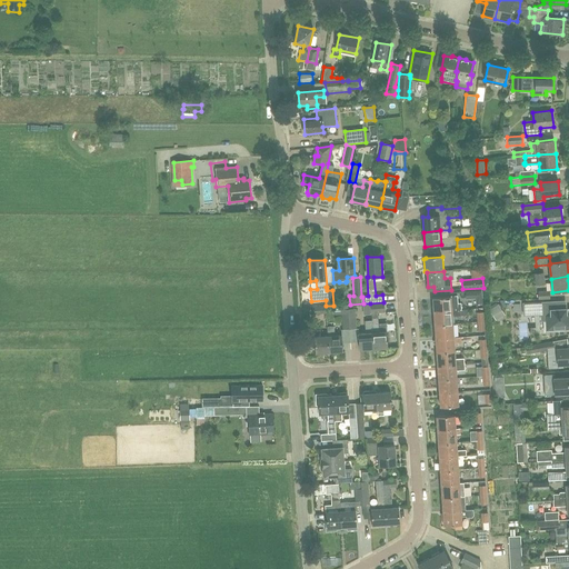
[(466,299),(475,299),(476,305),(482,303),(481,290),(465,292),(466,299)]
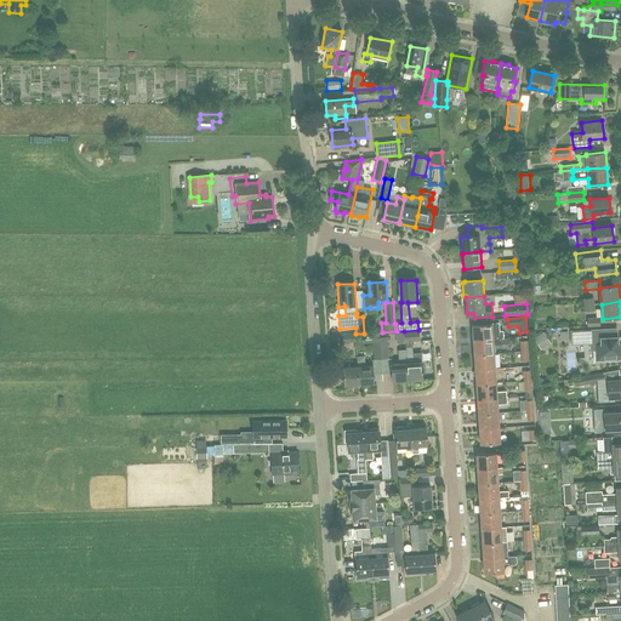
[(473,325),(474,340),(503,339),(502,331),(501,331),(500,323),(491,324),(490,324),(473,325)]
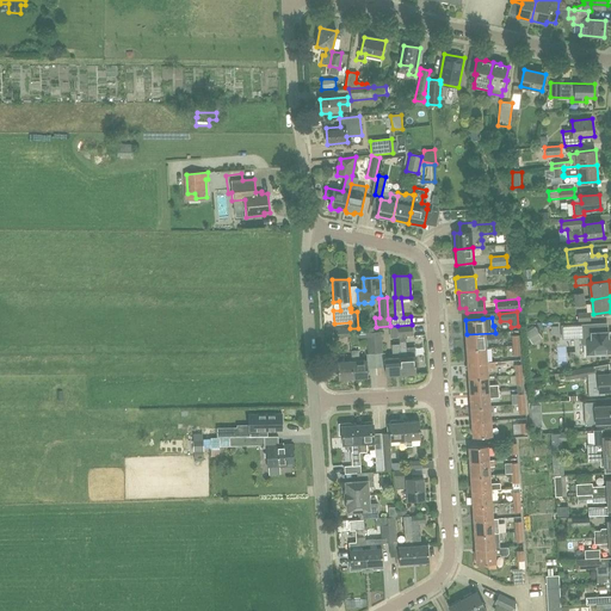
[(412,325),(397,326),(397,338),(413,335),(412,325)]
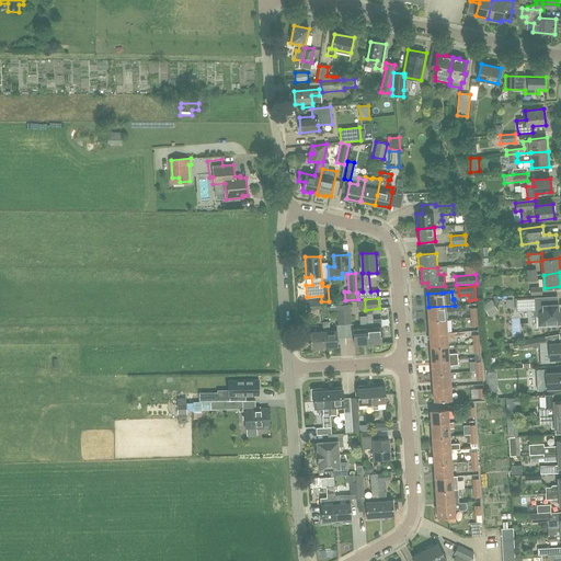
[(538,316),(538,327),(560,324),(560,304),(548,305),(547,298),(516,299),(517,310),(538,309),(539,315),(538,316)]
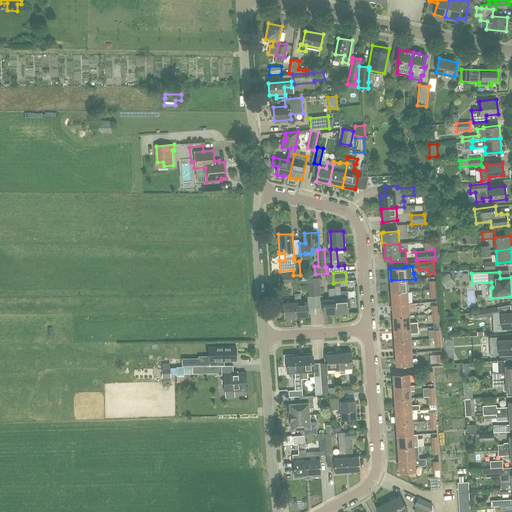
[(315,296),(314,278),(307,279),(308,297),(315,296)]
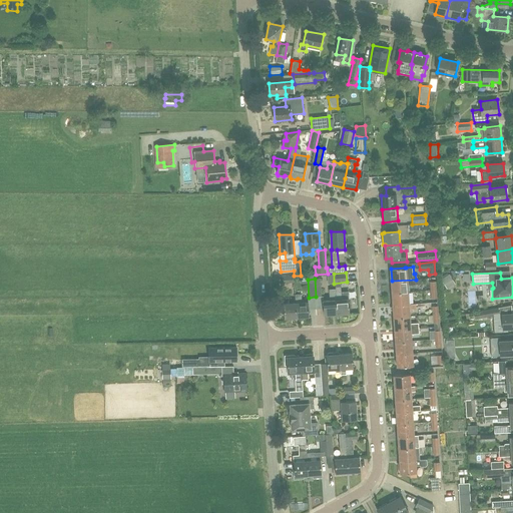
[(393,294),(409,293),(408,285),(416,285),(416,280),(392,281),(393,294)]
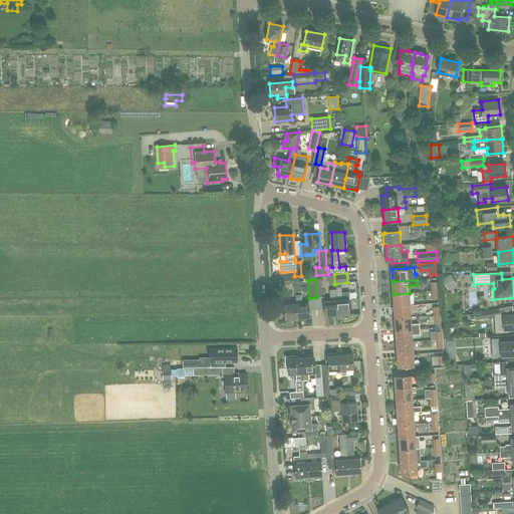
[(338,315),(351,315),(350,300),(342,301),(341,286),(336,287),(336,290),(338,315)]
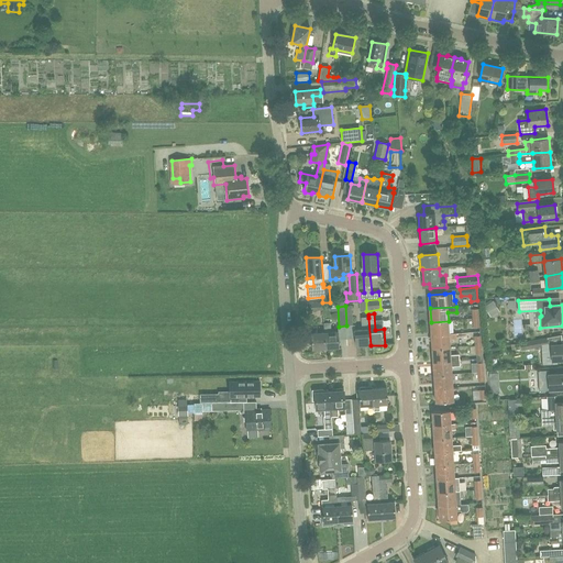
[(362,330),(355,331),(356,346),(371,345),(368,318),(361,318),(362,330)]
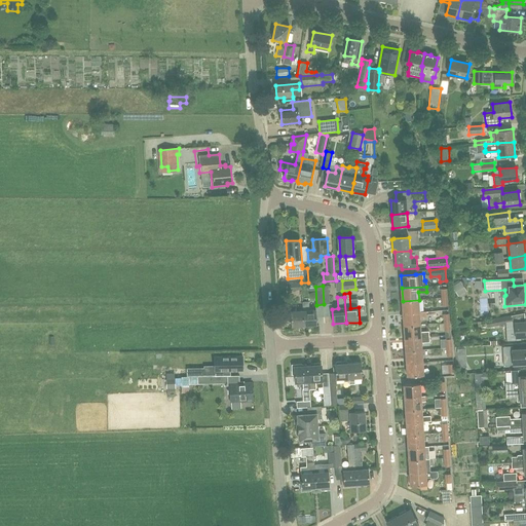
[(403,313),(420,312),(419,300),(403,301),(403,313)]
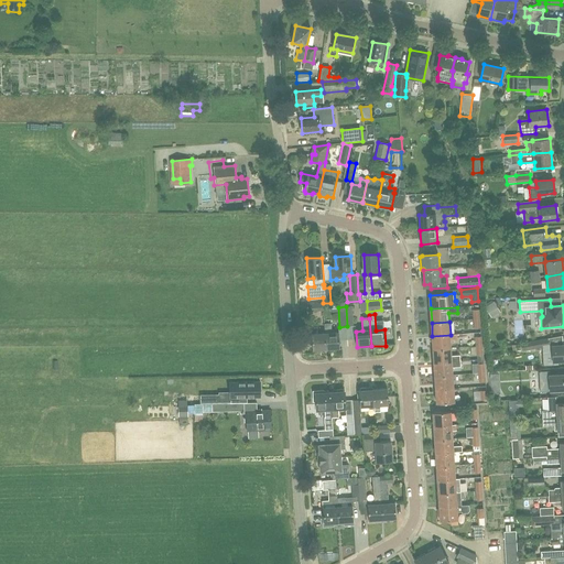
[(313,350),(326,350),(325,324),(324,324),(325,334),(312,335),(313,350)]
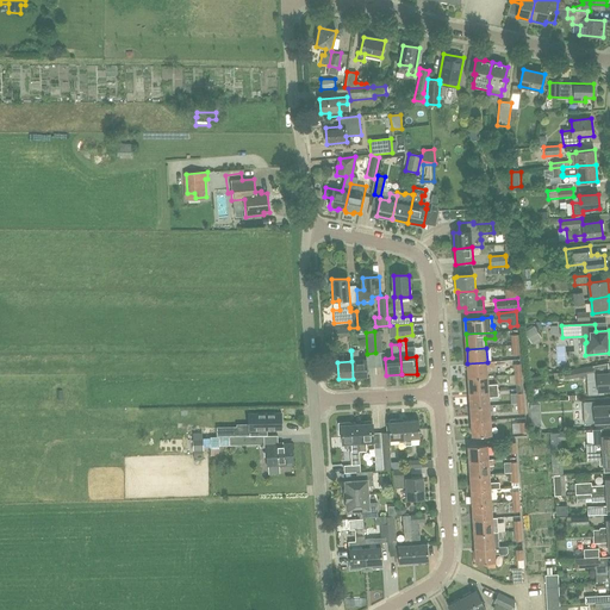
[(352,350),(353,379),(368,378),(367,360),(359,361),(358,350),(352,350)]
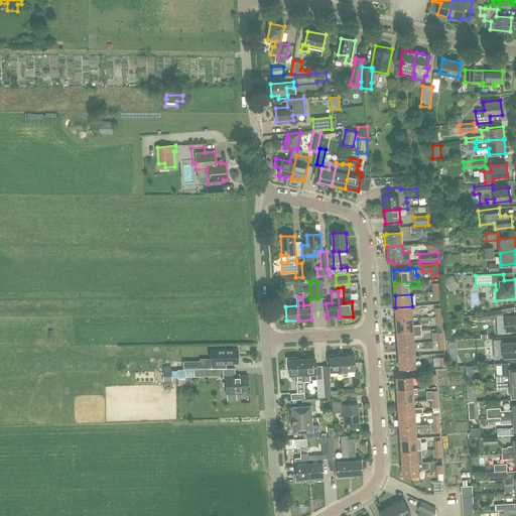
[(482,296),(474,297),(476,311),(484,310),(482,296)]
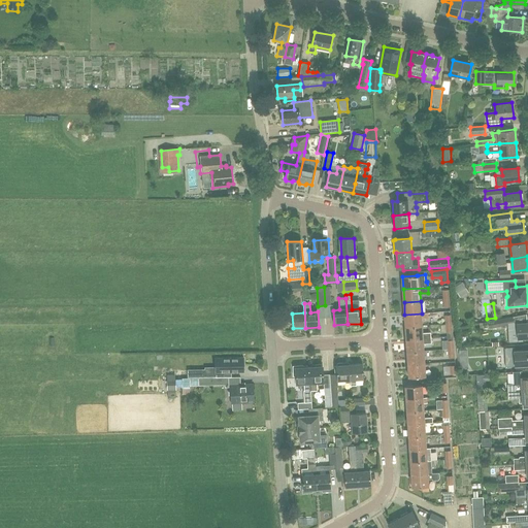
[(320,317),(331,316),(331,306),(319,306),(320,317)]
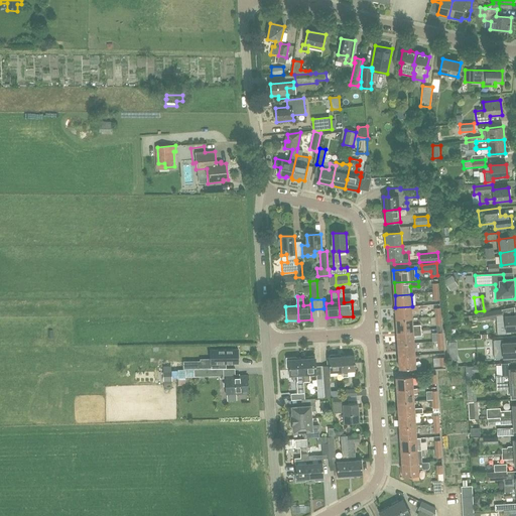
[(396,319),(412,318),(412,311),(418,310),(417,306),(412,306),(395,307),(396,319)]
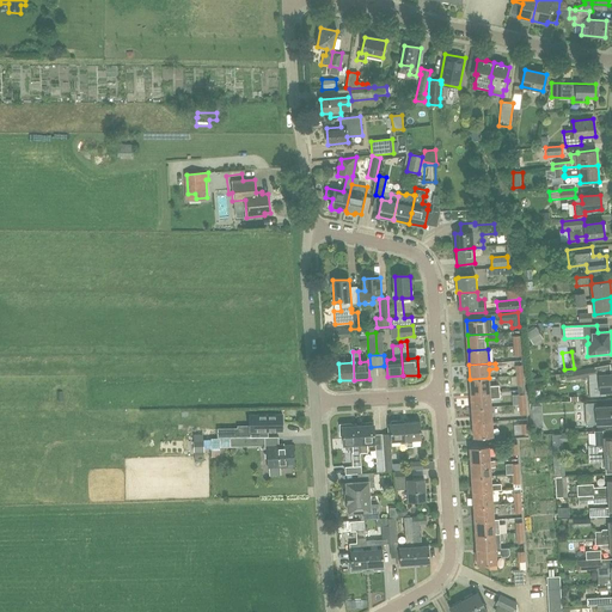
[(589,398),(599,397),(607,397),(607,392),(611,391),(611,373),(599,374),(599,375),(595,375),(594,367),(591,368),(577,371),(564,373),(567,381),(589,377),(589,398)]
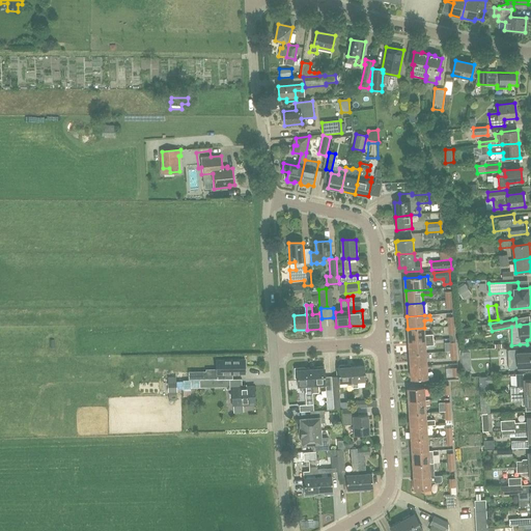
[(432,334),(425,335),(424,328),(408,329),(409,341),(425,340),(434,340),(432,334)]
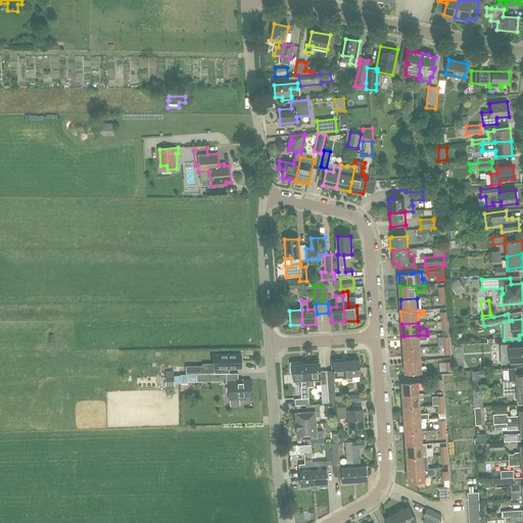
[(420,348),(420,340),(427,340),(427,335),(419,335),(402,336),(403,349),(420,348)]
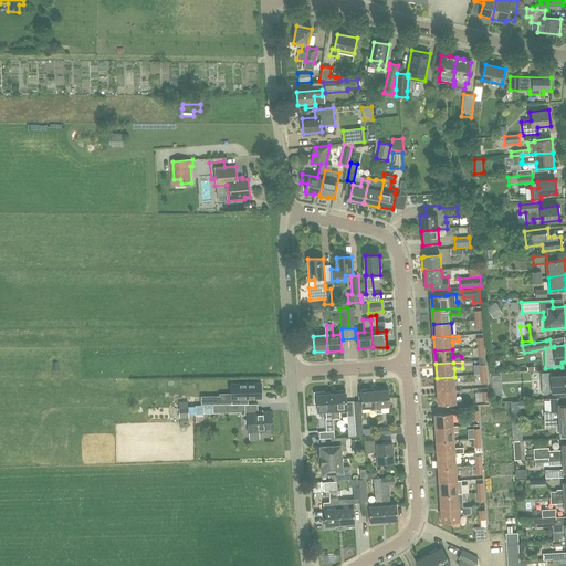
[(544,392),(565,390),(565,374),(551,376),(551,370),(543,371),(544,392)]
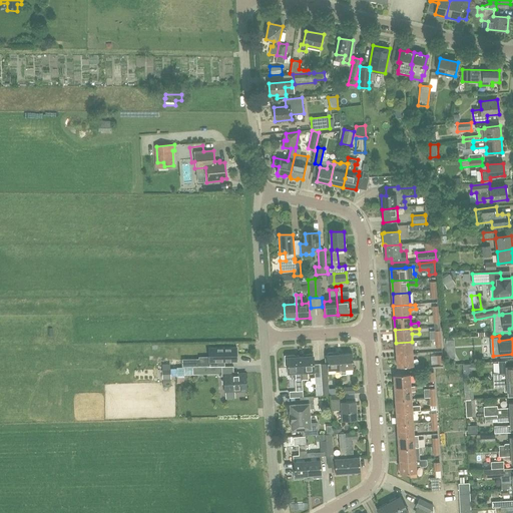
[(397,355),(413,354),(412,342),(396,343),(397,355)]
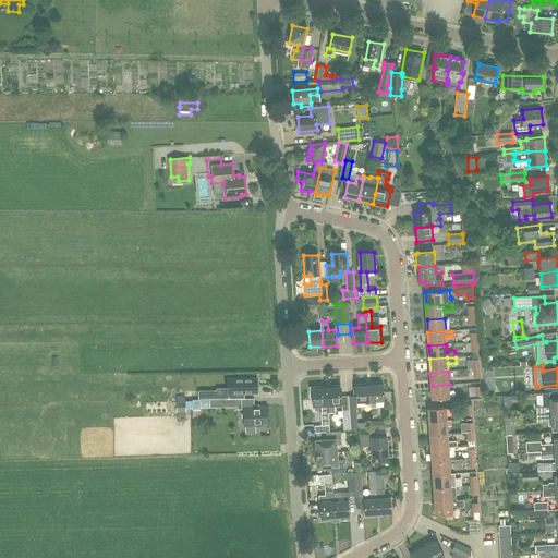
[(238,393),(258,392),(258,378),(238,378),(238,393)]
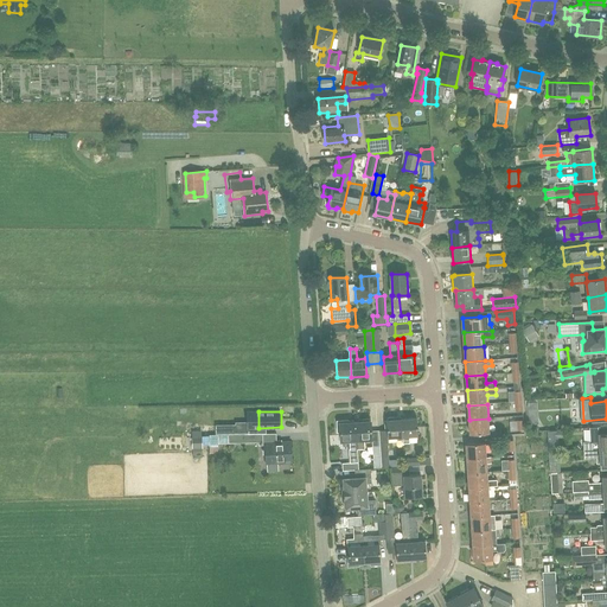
[(529,425),(538,425),(537,414),(528,414),(529,425)]
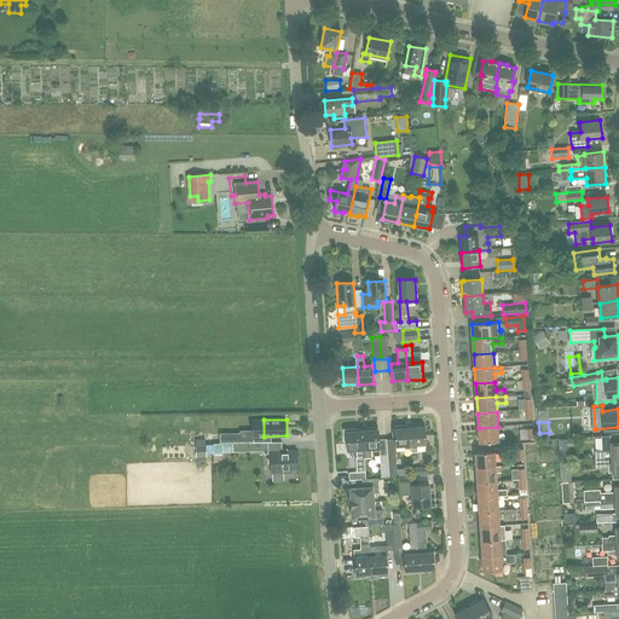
[(411,447),(410,428),(404,428),(404,427),(403,426),(397,427),(395,428),(395,429),(392,429),(392,439),(395,439),(397,447),(404,446),(404,450),(411,449),(410,447),(411,447)]
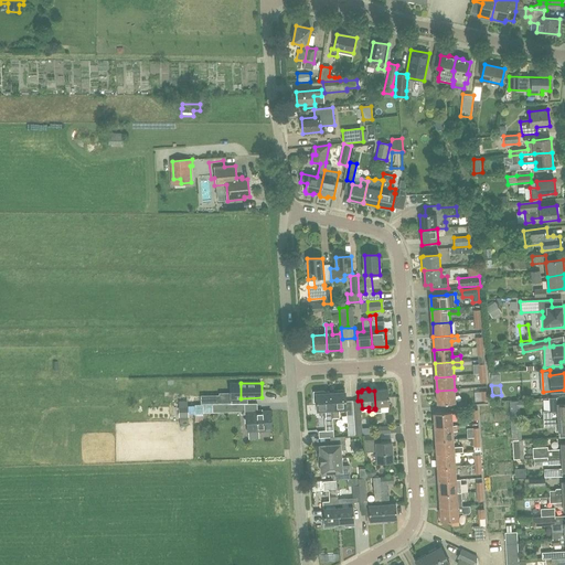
[(374,391),(375,408),(376,408),(376,414),(382,413),(382,406),(390,406),(388,390),(374,391)]
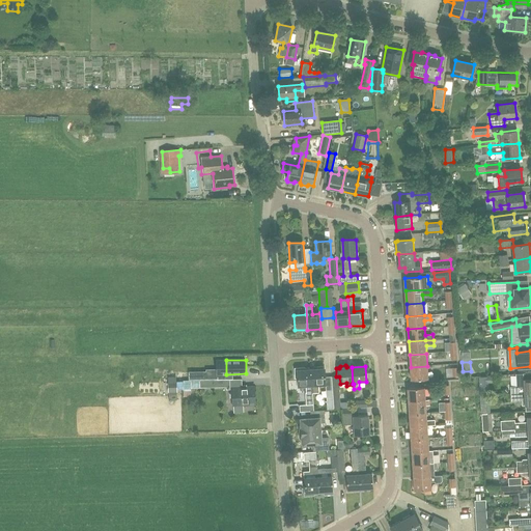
[(427,366),(411,367),(412,381),(428,379),(427,366)]
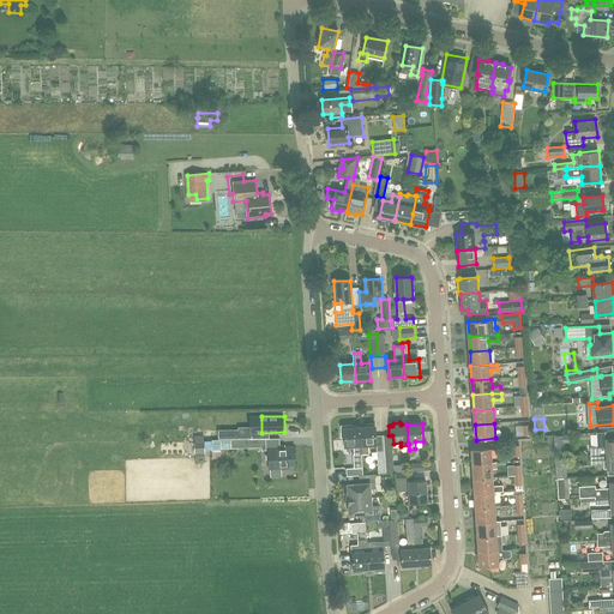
[(360,428),(361,455),(369,455),(368,445),(377,444),(375,427),(374,427),(374,426),(373,425),(367,425),(366,426),(366,427),(360,428)]
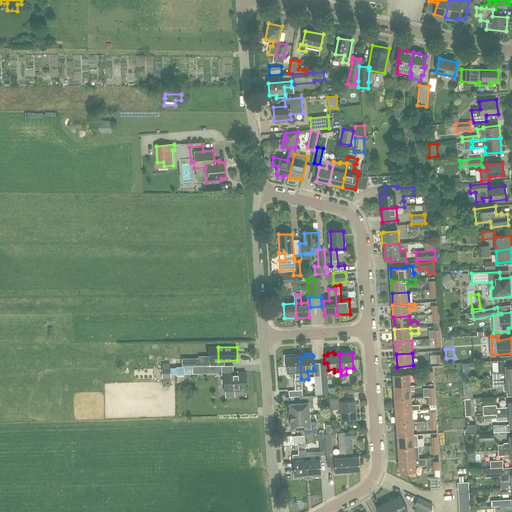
[(302,396),(301,379),(300,357),(287,358),(288,372),(295,372),(296,379),(295,379),(295,391),(289,391),(289,397),(302,396)]
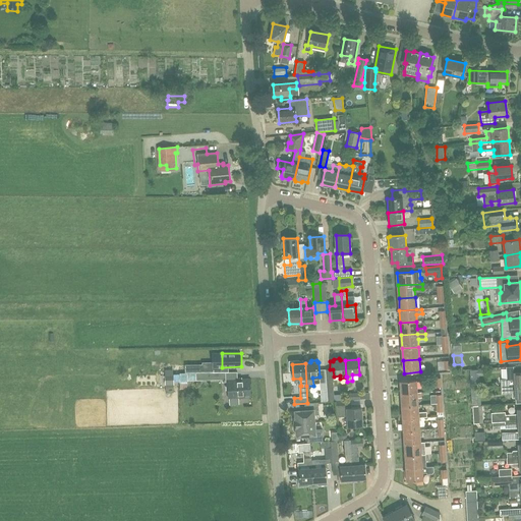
[(515,385),(520,384),(520,365),(513,366),(514,379),(502,380),(502,386),(514,385),(515,385)]
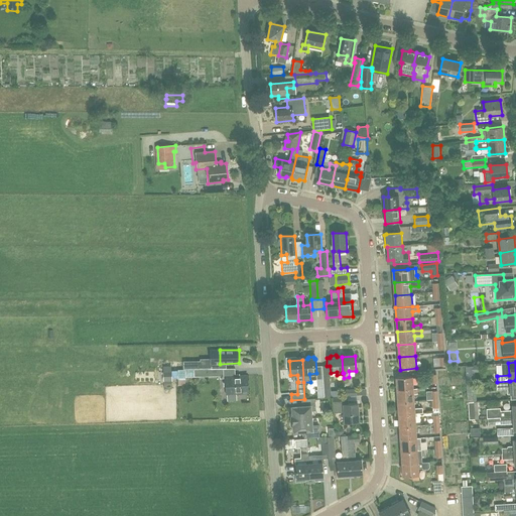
[(224,378),(224,369),(198,369),(194,370),(177,370),(177,380),(184,380),(184,377),(194,377),(220,376),(220,378),(224,378)]
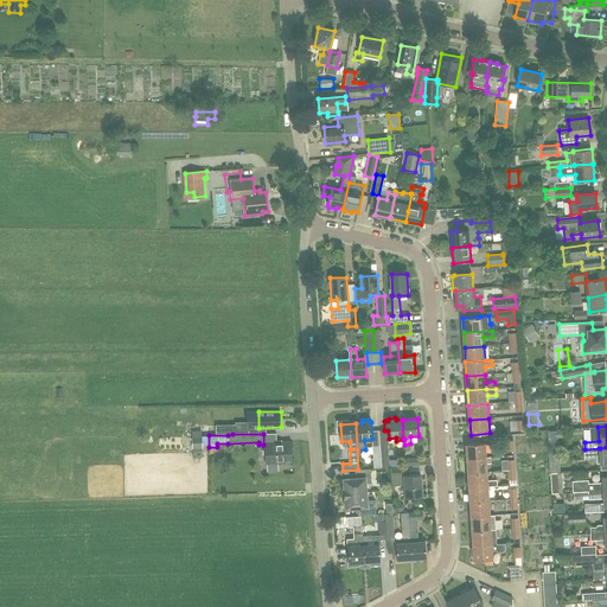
[(279,472),(279,464),(292,462),(292,442),(266,443),(267,465),(268,465),(268,472),(279,472)]
